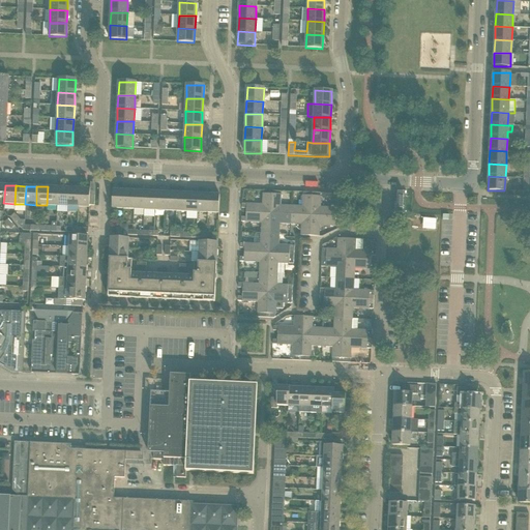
[(58,187),(48,186),(47,205),(57,206),(58,187)]
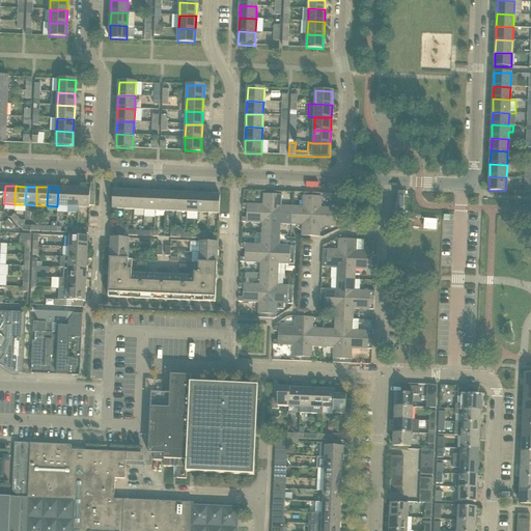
[(58,188),(57,206),(67,206),(68,188),(58,188)]
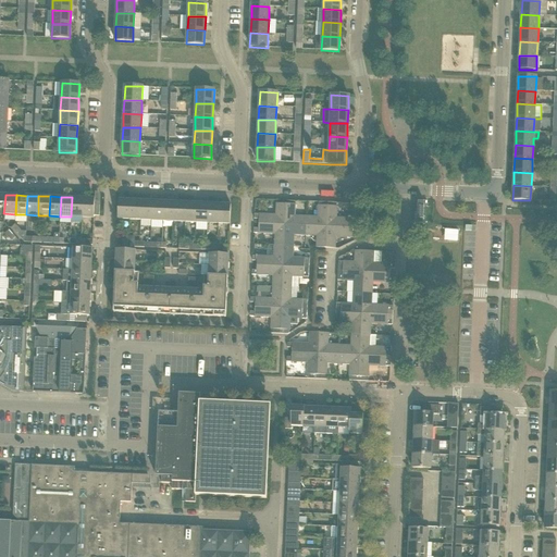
[(83,198),(72,197),(71,217),(82,218),(83,198)]
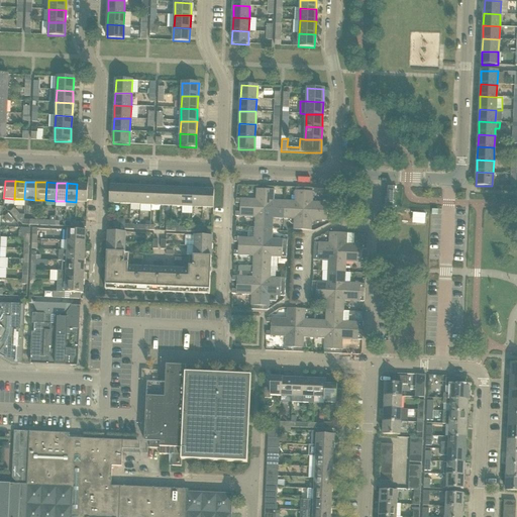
[(77,184),(76,202),(87,202),(87,200),(92,200),(93,191),(88,190),(88,184),(77,184)]
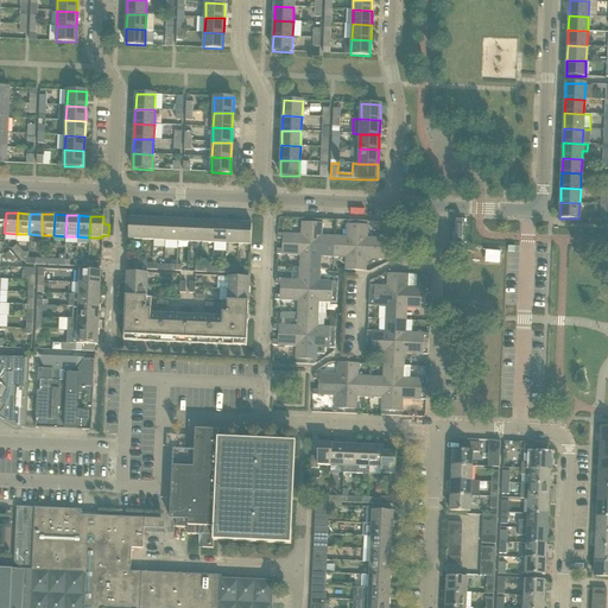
[(141,240),(143,219),(130,217),(128,239),(141,240)]
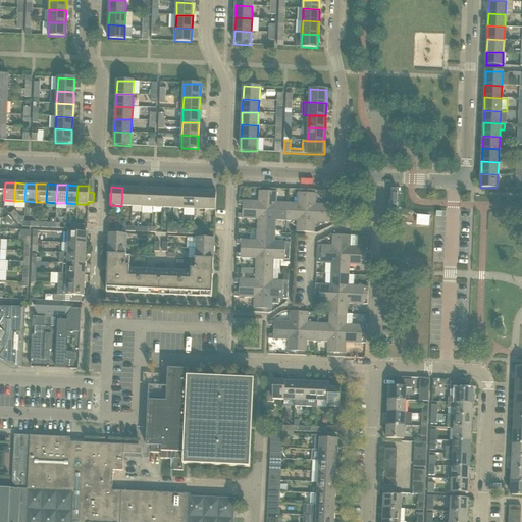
[(133,188),(122,188),(121,206),(132,206),(133,188)]
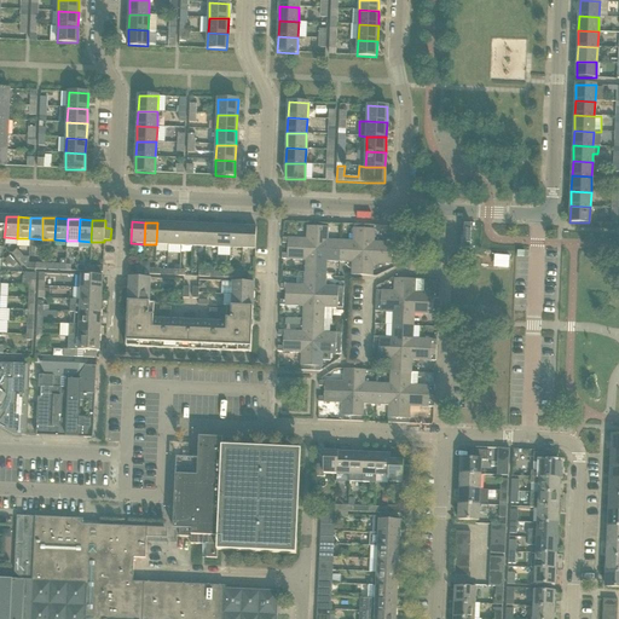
[(169,224),(157,223),(156,244),(168,246),(169,224)]
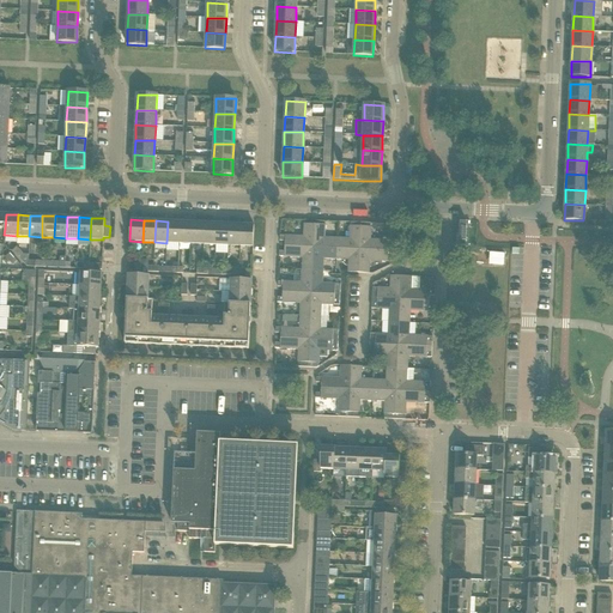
[(168,222),(167,243),(178,243),(180,222),(168,222)]
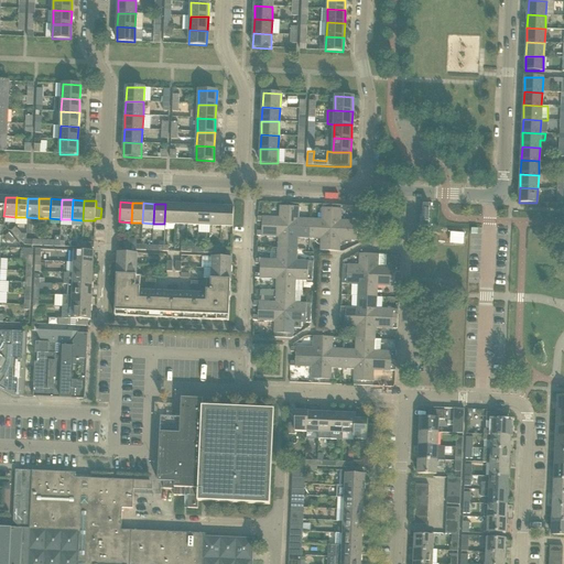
[(177,205),(165,204),(164,224),(176,224),(177,205)]
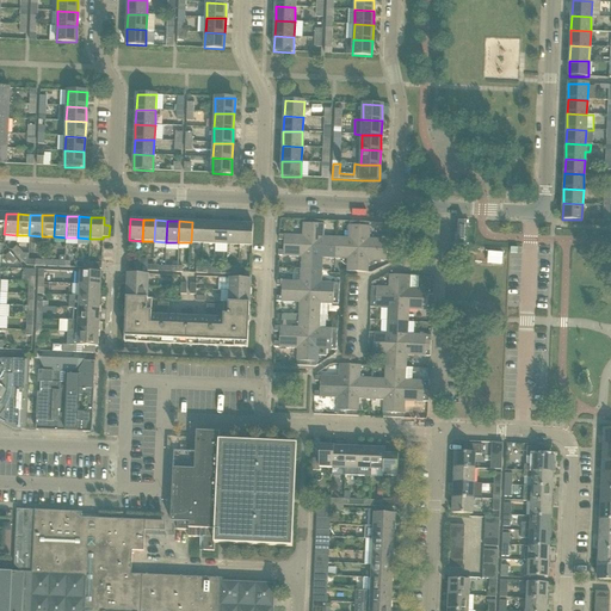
[(335,238),(335,248),(358,250),(359,222),(350,221),(350,226),(349,226),(349,238),(335,238)]
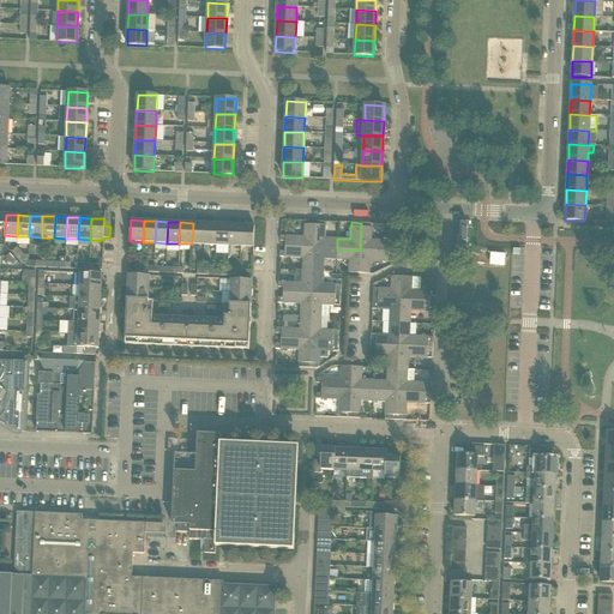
[(193,223),(192,244),(204,245),(205,223),(193,223)]
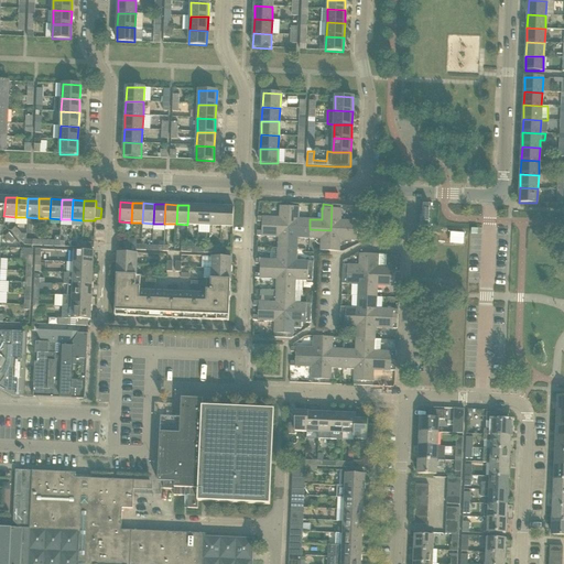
[(199,206),(188,205),(187,225),(198,225),(199,206)]
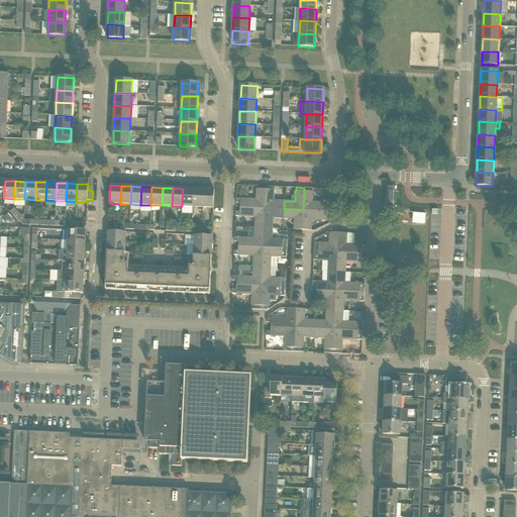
[(313,188),(304,188),(303,211),(327,212),(328,207),(332,208),(332,203),(312,202),(313,191),(312,191),(313,188)]
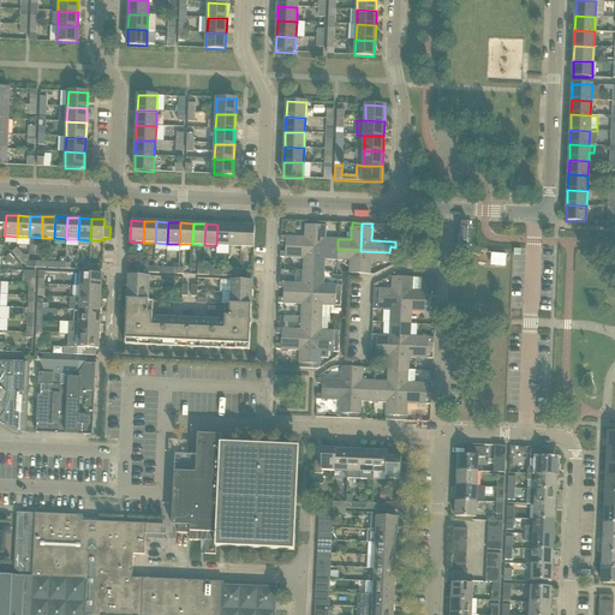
[(218,225),(216,245),(228,246),(230,225),(218,225)]
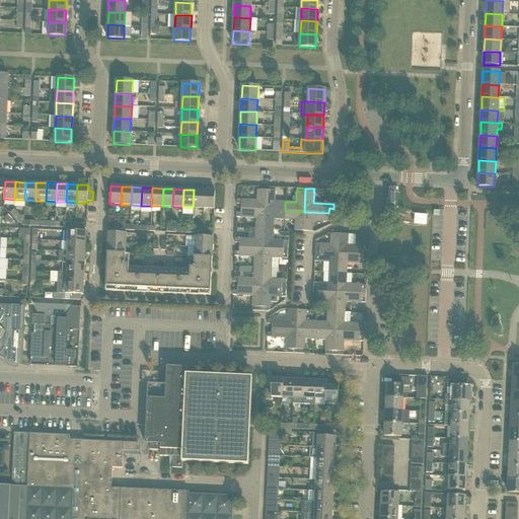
[(204,190),(194,190),(193,208),(204,208),(204,190)]
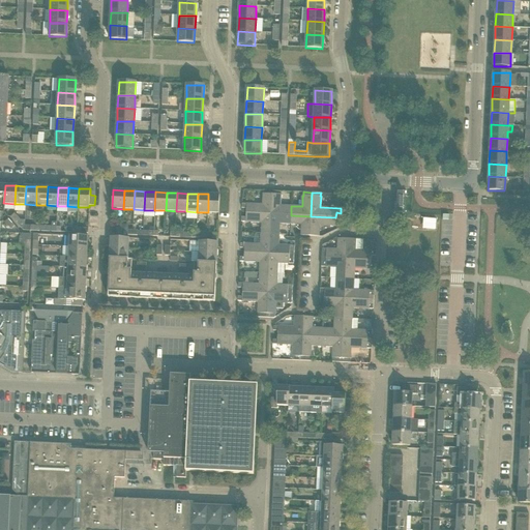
[(219,195),(208,194),(208,212),(218,213),(219,195)]
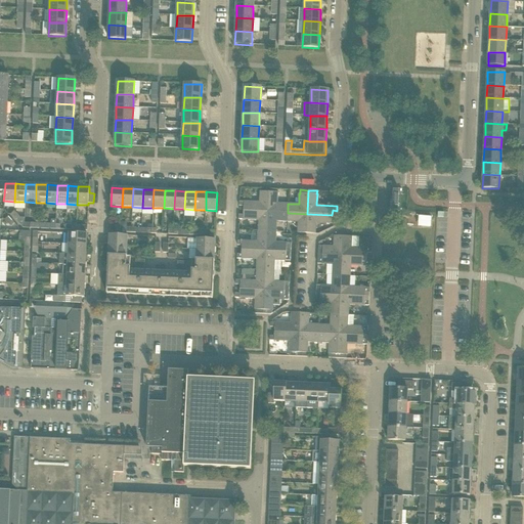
[(267,212),(268,191),(260,191),(259,203),(239,202),(239,206),(244,206),(244,211),(267,212)]
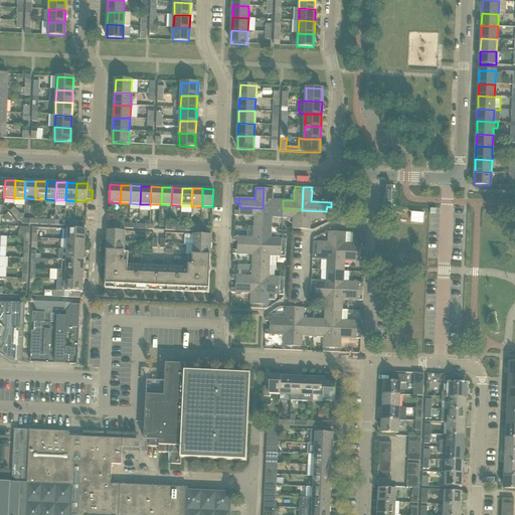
[(264,188),(263,208),(283,209),(283,200),(273,199),(273,189),(264,188)]
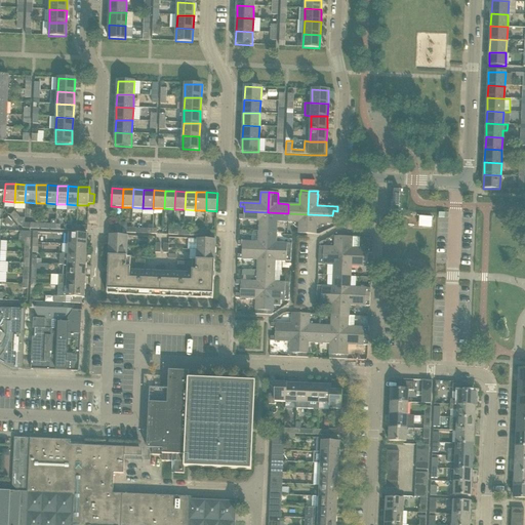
[(268,212),(244,211),(243,215),(239,215),(239,219),(259,220),(258,232),(268,232),(268,212)]
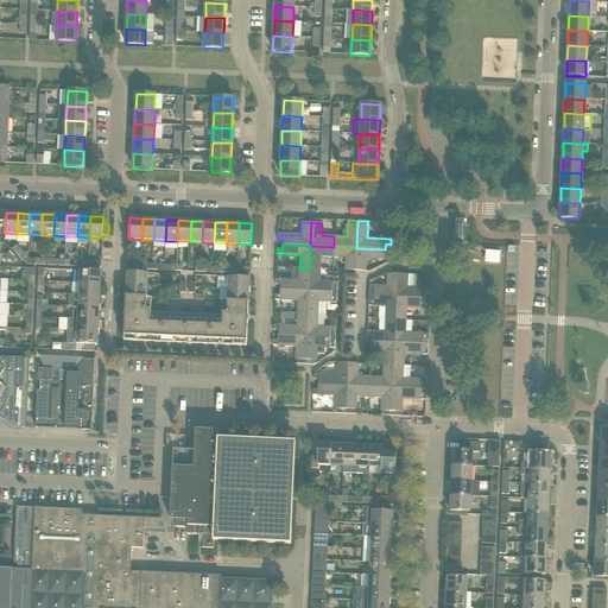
[(310,246),(310,268),(321,268),(321,257),(334,257),(334,247),(310,246)]
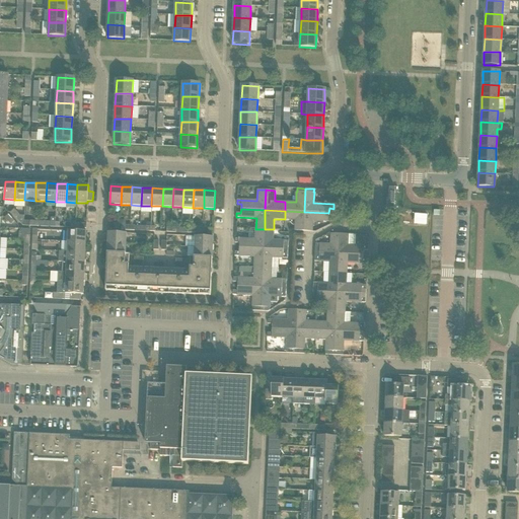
[(285,211),(285,219),(290,220),(290,222),(293,225),(295,225),(294,231),(303,231),(304,212),(285,211)]
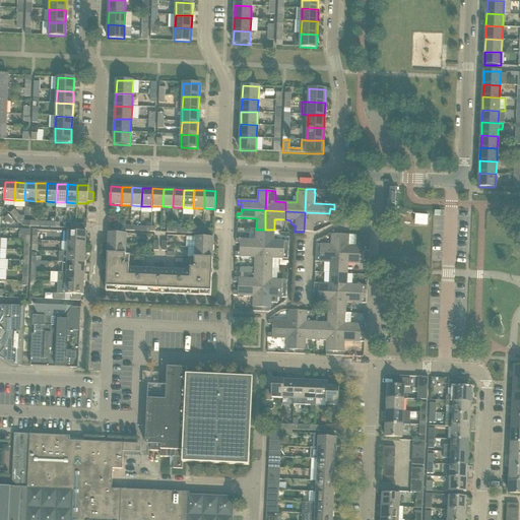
[(329,213),(305,212),(304,232),(313,232),(314,221),(333,222),(333,217),(329,217),(329,213)]
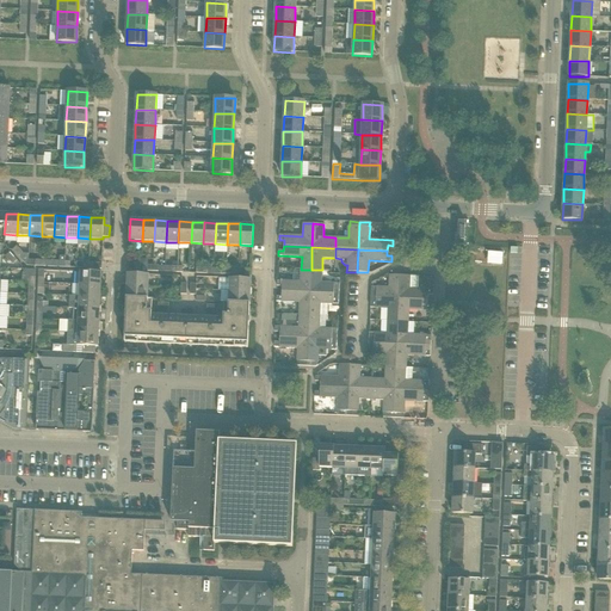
[(20,251),(16,254),(26,265),(28,265),(29,260),(28,260),(29,254),(24,254),(20,251)]
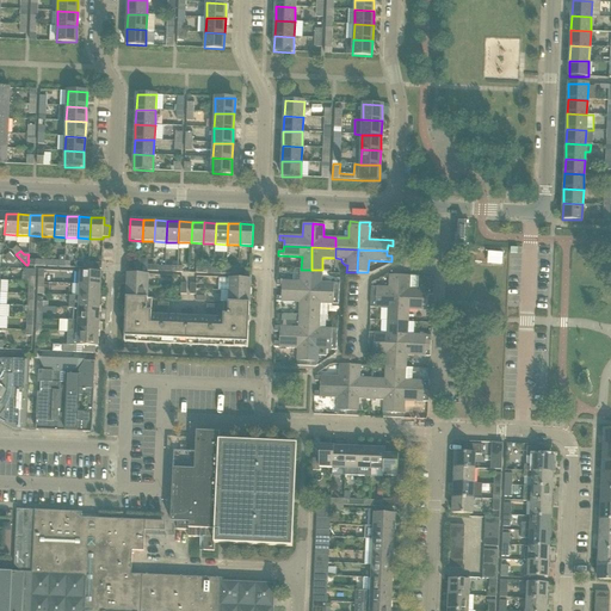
[(59,267),(65,267),(65,261),(65,257),(60,257),(60,261),(53,261),(51,266),(59,267)]
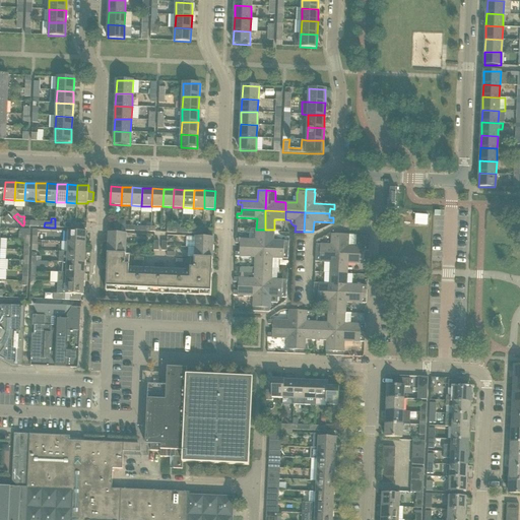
[(265,230),(256,230),(256,240),(236,239),(236,244),(240,244),(240,248),(264,249),(265,230)]
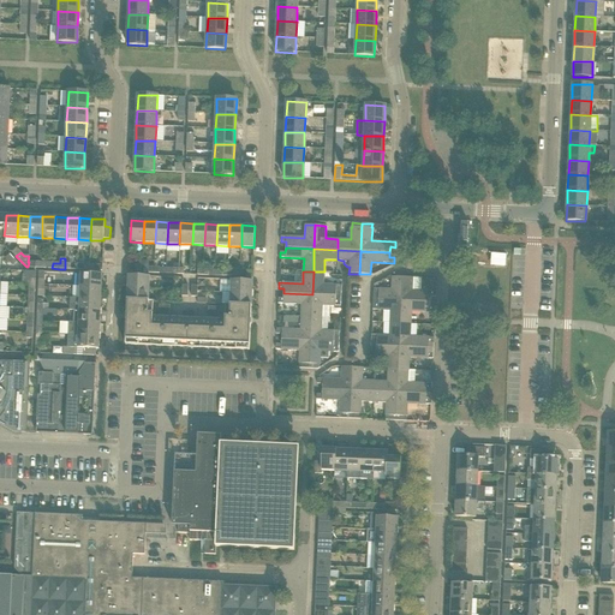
[(324,272),(314,272),(312,294),(335,296),(335,291),(341,291),(341,285),(323,285),(324,272)]
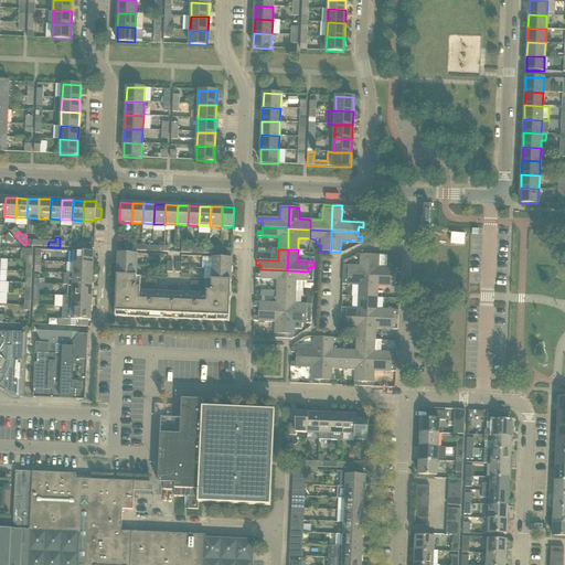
[(74,251),(74,263),(93,264),(94,252),(74,251)]
